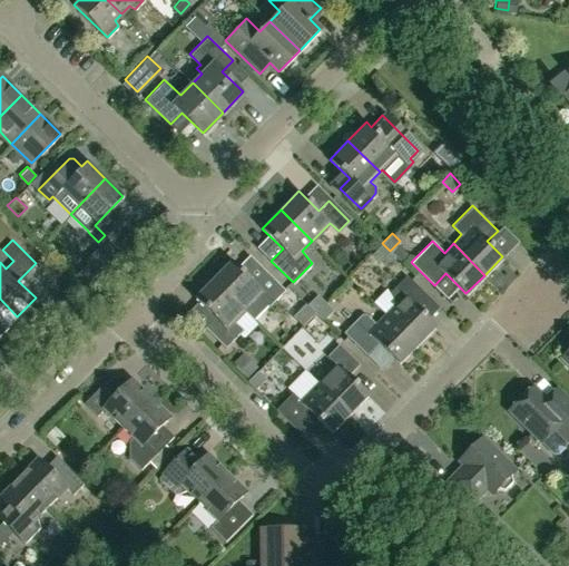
[(380,261),(390,251),(382,243),(371,253),(380,261)]
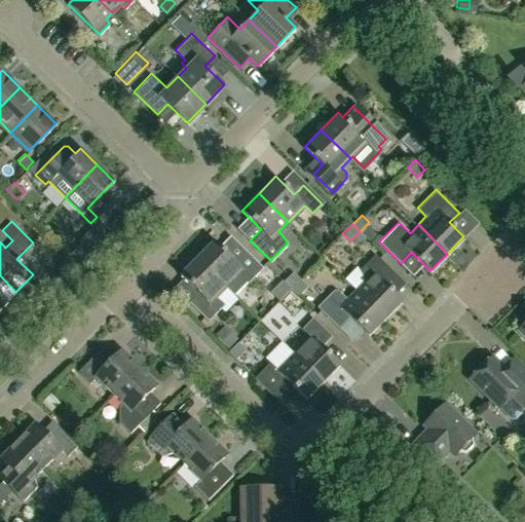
[(263,266),(244,247),(232,258),(213,239),(196,257),(226,286),(227,284),(236,291),(247,281),(249,281),(263,266)]
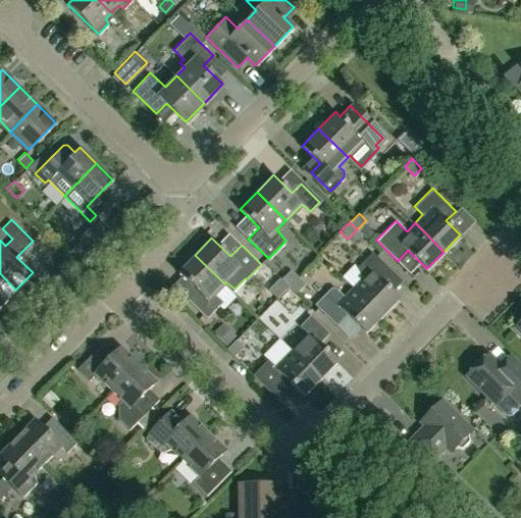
[(90,250),(80,241),(69,251),(80,260),(90,250)]
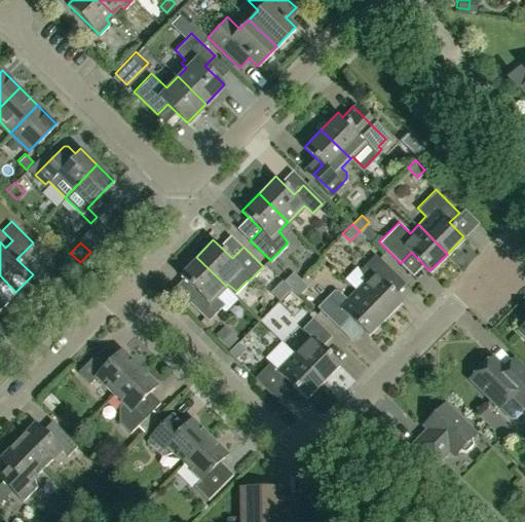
[(365,278),(355,288),(384,317),(402,300),(382,281),(392,270),(375,253),(359,268),(365,278)]
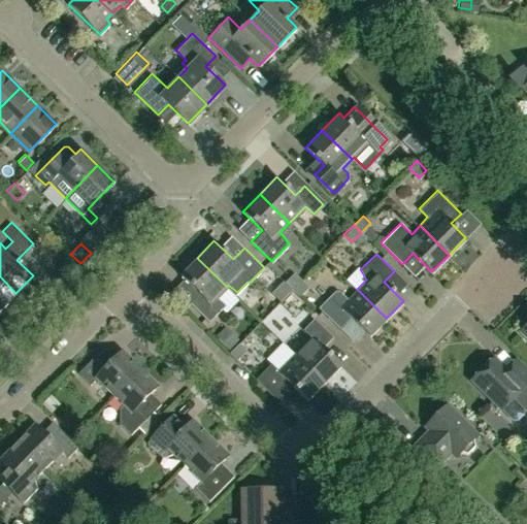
[(227,287),(197,258),(180,274),(199,293),(190,302),(208,321),(225,304),(217,296),(227,287)]
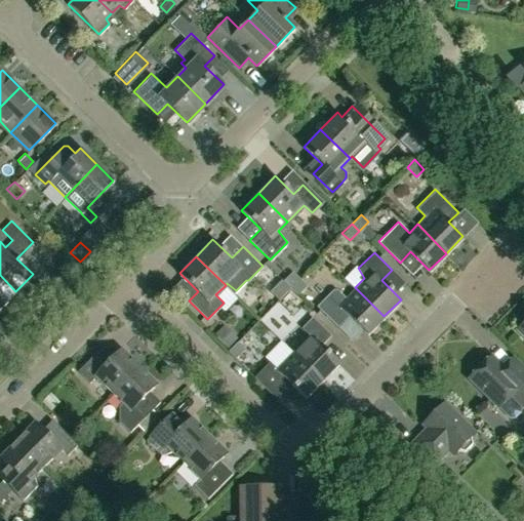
[(290,286),(299,277),(292,270),(282,279),(290,286)]
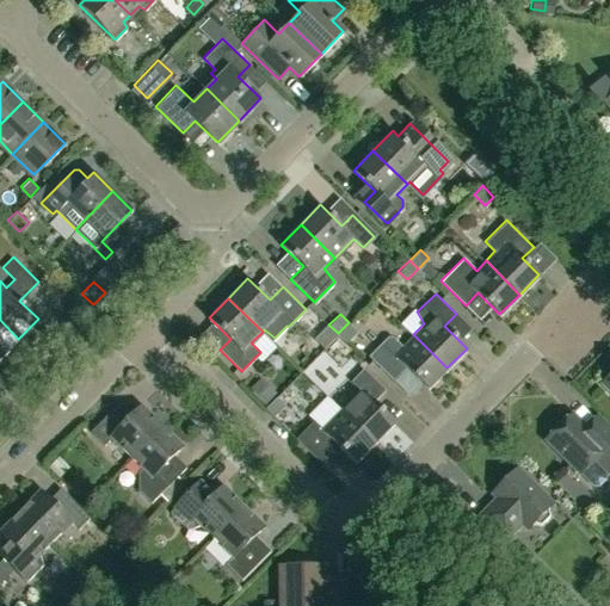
[(0,357),(18,339),(0,320),(0,357)]
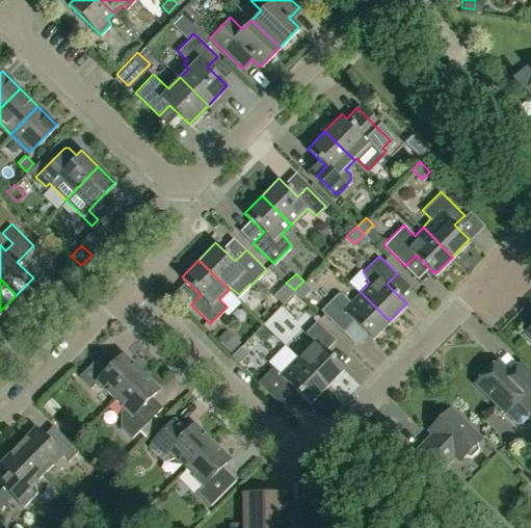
[(303,281),(294,290),(301,297),(311,288),(303,281)]
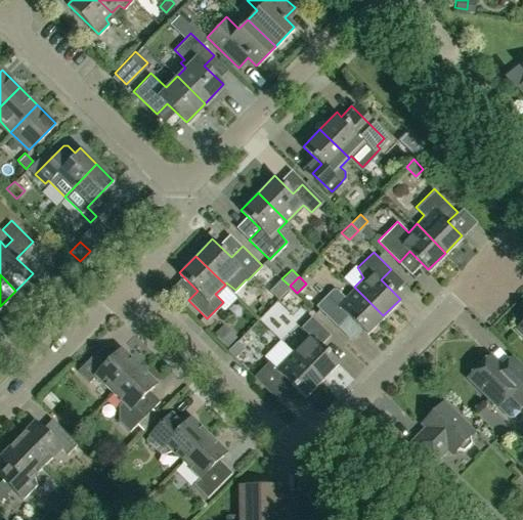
[(279,295),(290,286),(281,278),(272,288),(279,295)]
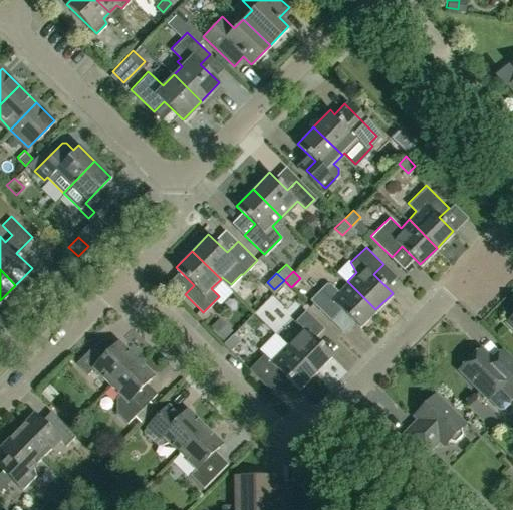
[(359,326),(375,309),(347,281),(338,290),(329,282),(325,282),(309,298),(330,319),(341,308),(359,326)]
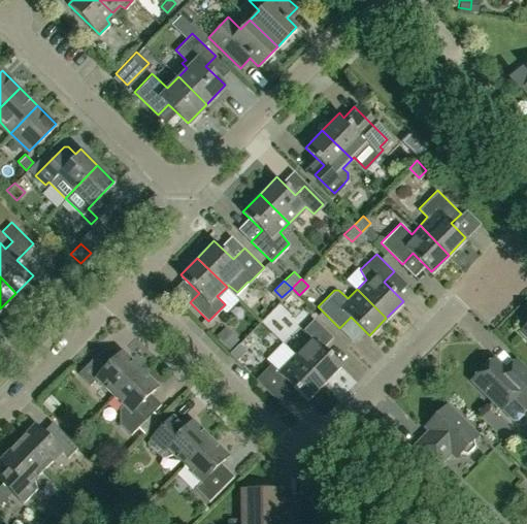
[(294,353),(324,382),(340,364),(322,347),(332,335),(314,318),(303,328),(310,336),(294,353)]
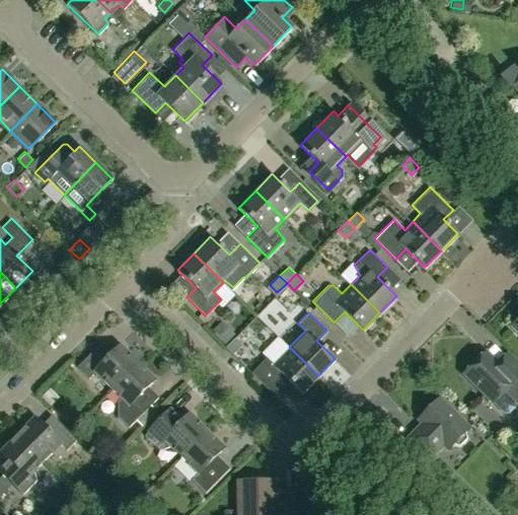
[(213,332),(224,344),(233,335),(221,322),(213,332)]
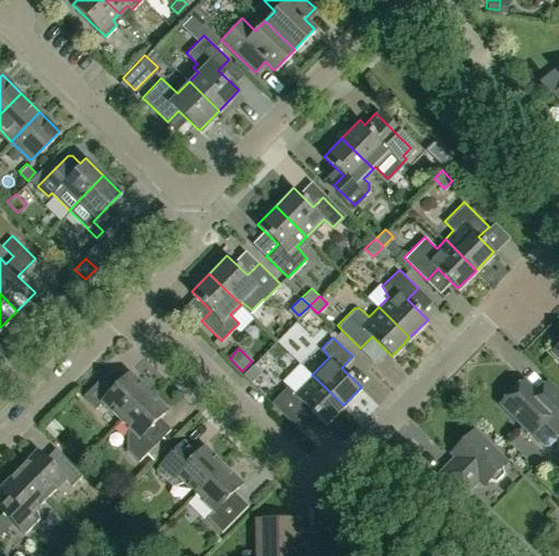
[(243,372),(251,381),(261,370),(253,362),(243,372)]
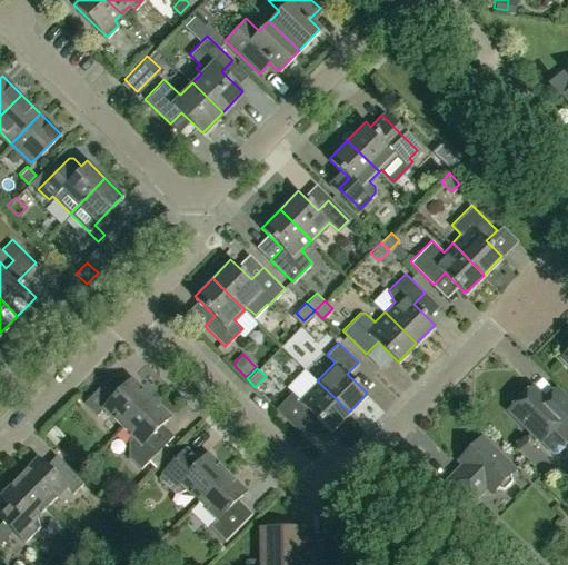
[(121,425),(150,396),(131,377),(122,386),(110,374),(83,400),(97,414),(103,407),(121,425)]
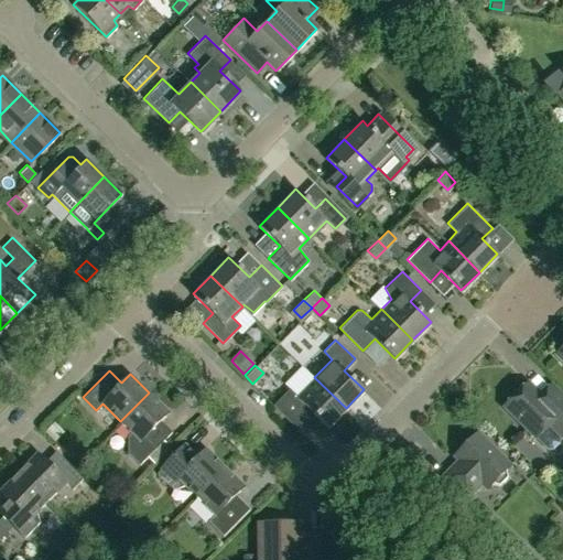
[(346,408),(314,377),(296,395),(289,387),(272,404),(291,422),(306,406),(327,427),(346,408)]
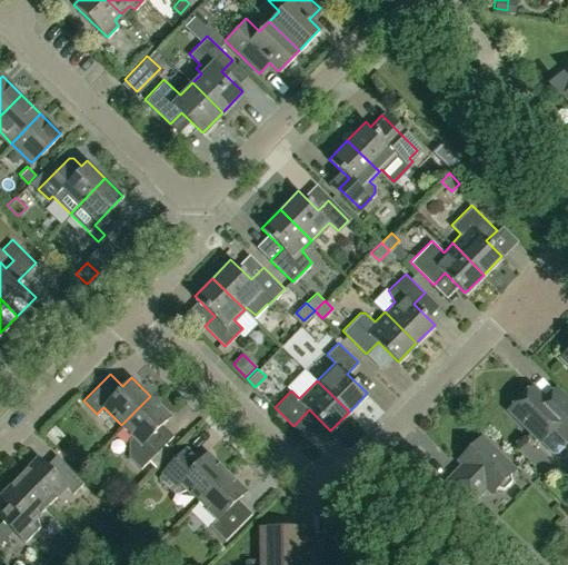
[(554,406),(531,384),(507,408),(551,452),(557,452),(565,444),(565,439),(567,436),(567,398),(565,395),(554,406)]
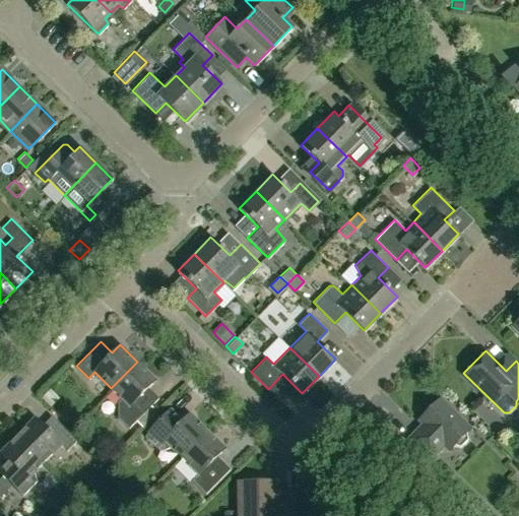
[(154,379),(137,362),(111,388),(121,397),(117,401),(117,415),(128,427),(157,396),(147,386),(154,379)]
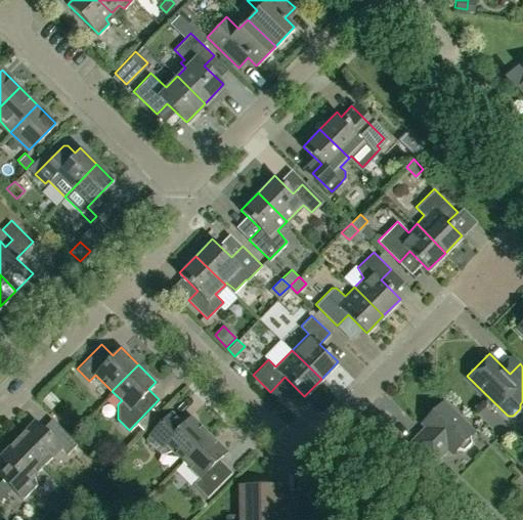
[(442,400),(422,421),(426,426),(410,440),(432,462),(446,446),(451,451),(455,447),(463,449),(471,441),(469,434),(473,430),(442,400)]
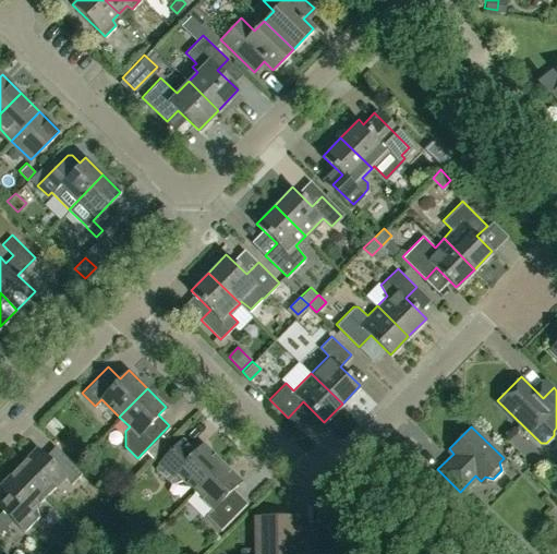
[(183,479),(194,490),(221,461),(203,443),(195,452),(182,438),(155,466),(172,483),(183,479)]
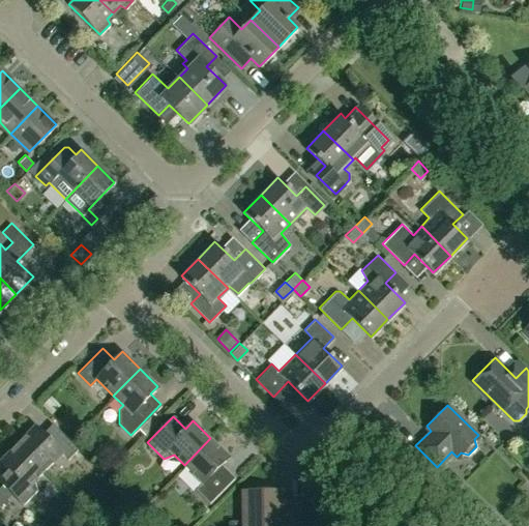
[(34,426),(18,443),(43,469),(61,451),(67,458),(78,447),(52,422),(41,433),(34,426)]
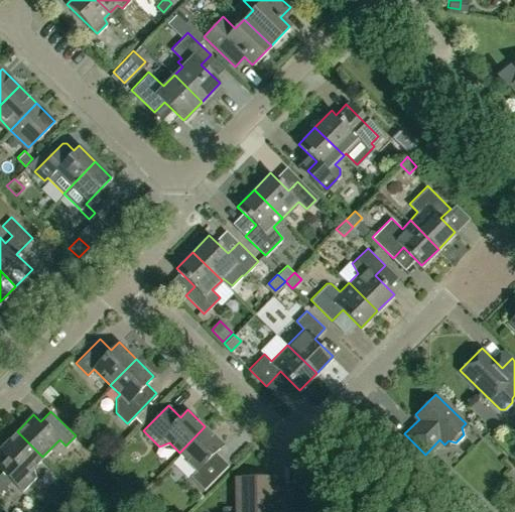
[(205,426),(179,453),(196,469),(189,475),(204,489),(228,464),(215,451),(222,443),(205,426)]
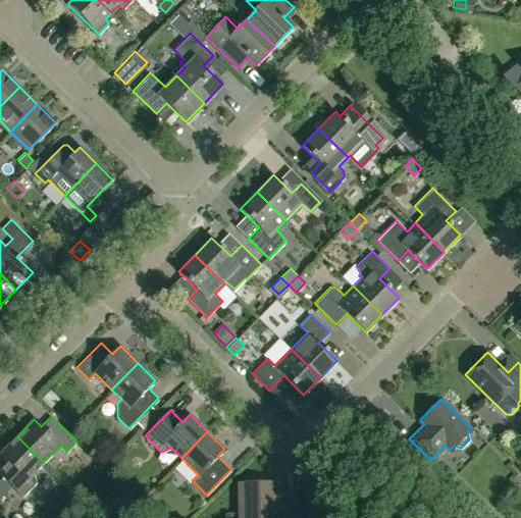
[(43,462),(17,436),(0,454),(7,461),(0,467),(0,473),(22,496),(33,485),(37,481),(31,475),(43,462)]
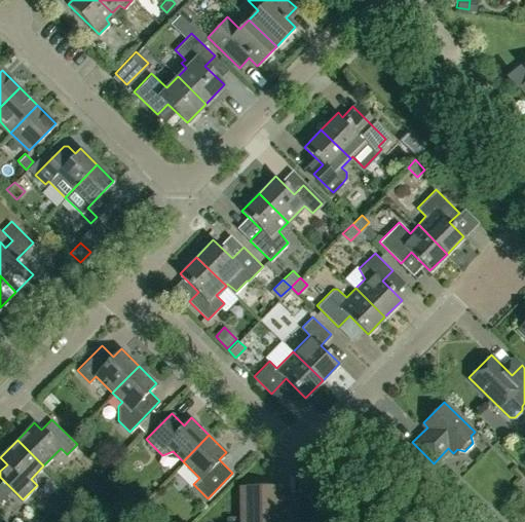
[(0,500),(8,492),(0,484),(0,500)]
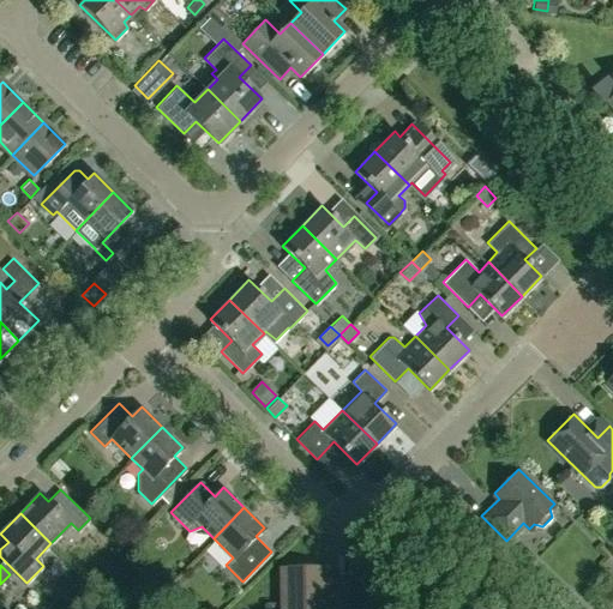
[(283,570),(283,608),(343,608),(343,580),(324,580),(324,568),(283,570)]
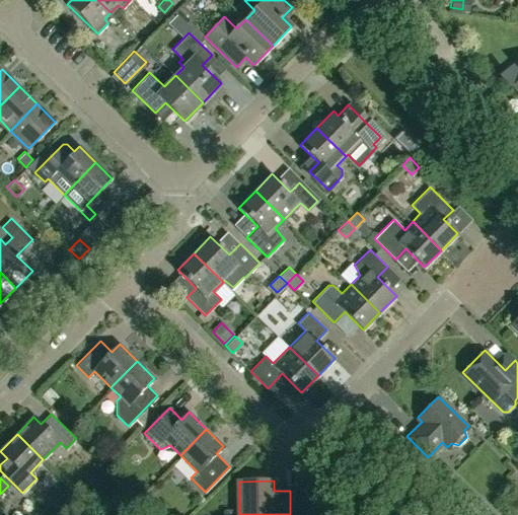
[(477,497),(470,504),(481,514),(488,507),(477,497)]
